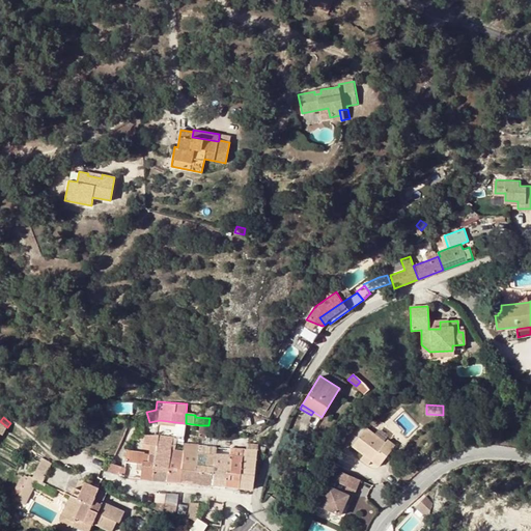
[(185,435),(186,423),(175,422),(173,434),(185,435)]
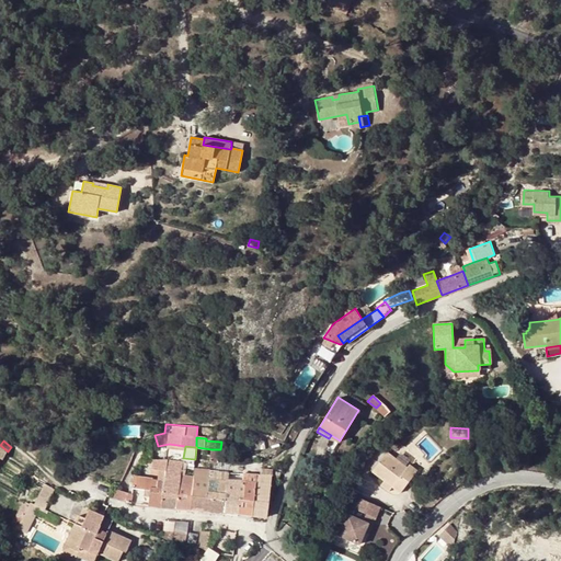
[(373,470),(385,479),(392,484),(397,479),(401,472),(409,478),(414,470),(408,465),(407,467),(387,451),(373,470)]
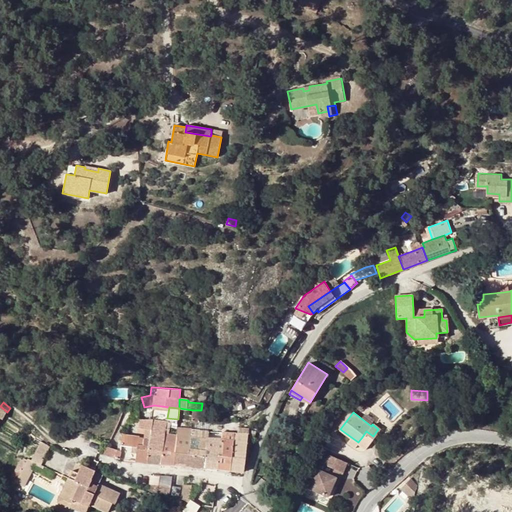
[(145,427),(151,428),(152,418),(140,419),(139,426),(145,427)]
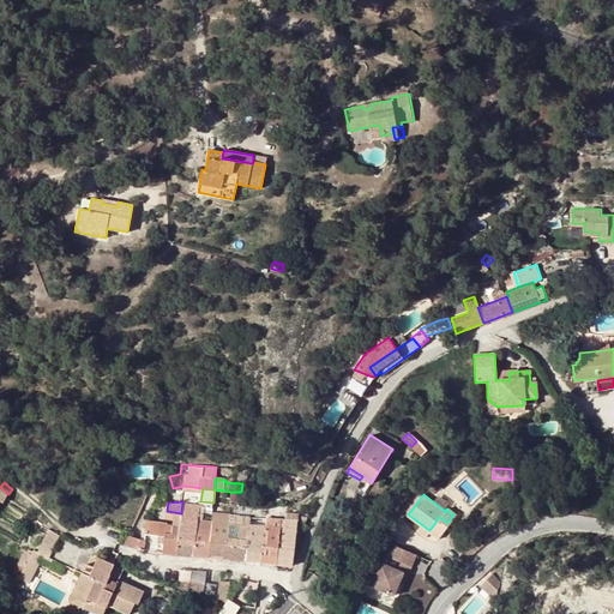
[(181,513),(179,525),(175,554),(192,555),(197,519),(200,504),(182,501),(181,513)]
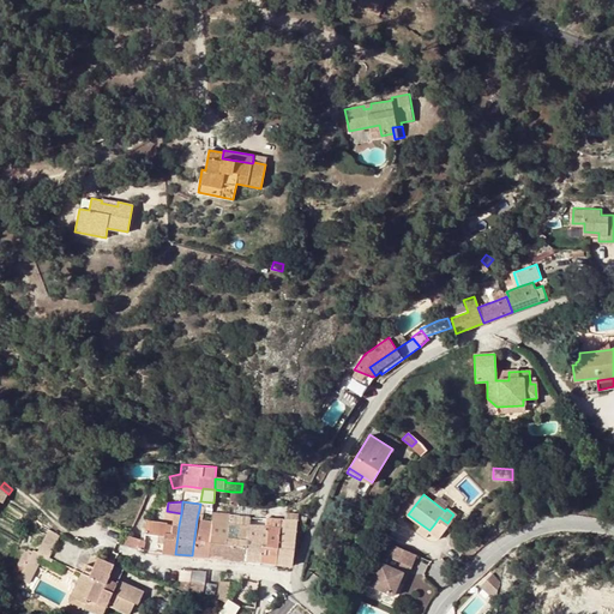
[(212,512),(211,521),(208,557),(222,557),(224,543),(226,543),(228,523),(229,515),(229,513),(212,512)]
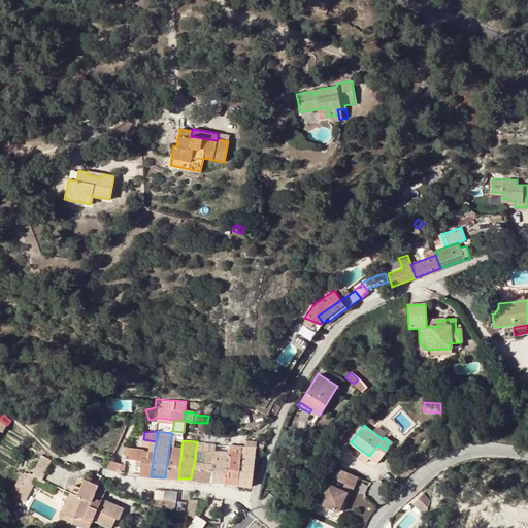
[(373,451),(381,456),(385,450),(377,444),(373,451)]
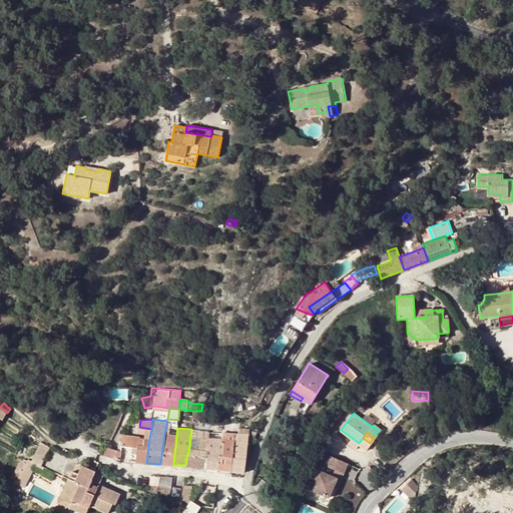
[(229,470),(244,471),(247,435),(237,434),(234,433),(233,441),(229,470)]
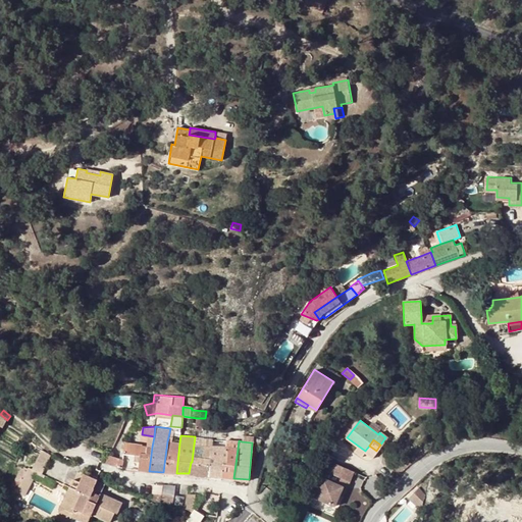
[(179,442),(167,441),(163,472),(176,473),(179,442)]
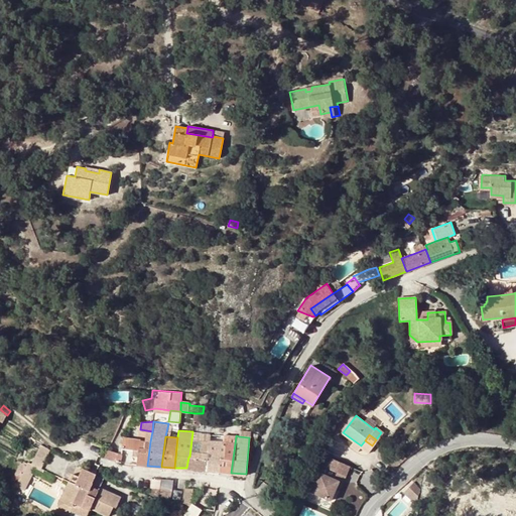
[(136,465),(147,466),(150,441),(145,440),(144,447),(139,446),(140,440),(140,439),(125,437),(123,447),(137,449),(136,465)]
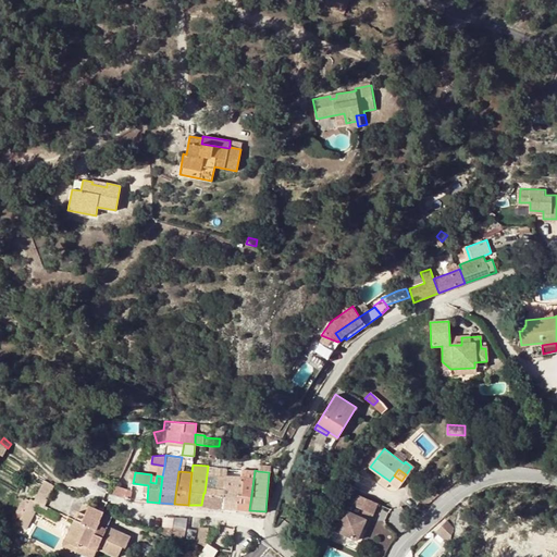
[(205,493),(203,493),(201,505),(222,507),(225,475),(207,474),(205,493)]
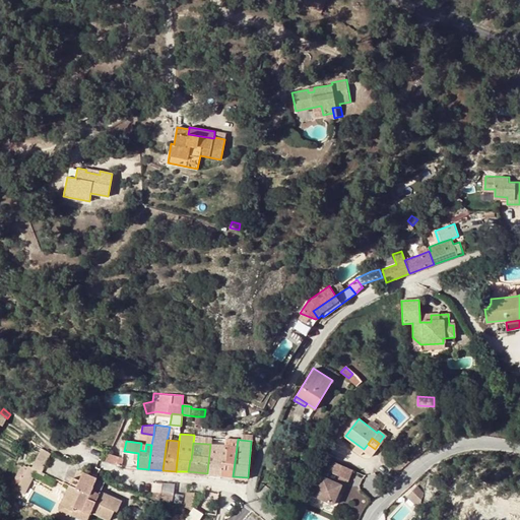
[(224,446),(210,444),(207,473),(221,475),(224,446)]
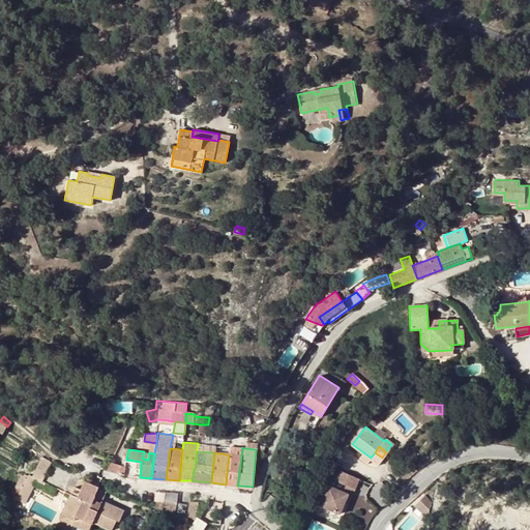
[(360,457),(367,462),(371,458),(363,452),(360,457)]
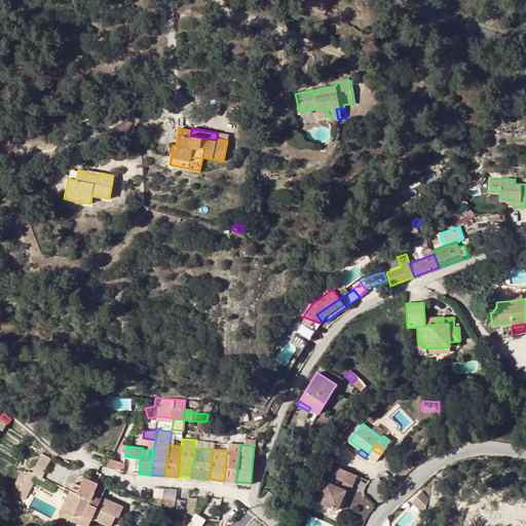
[(239,452),(227,451),(224,481),(235,482),(239,452)]
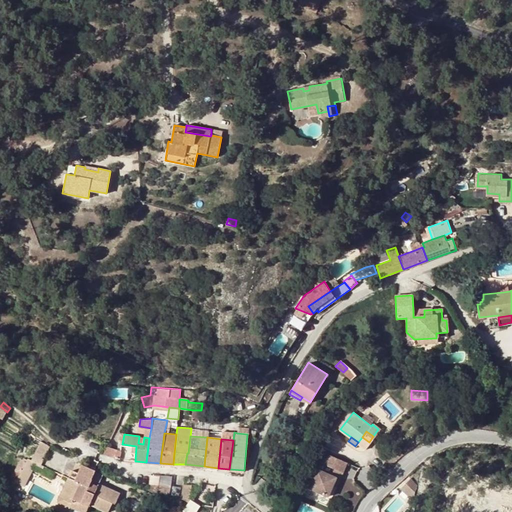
[(41,465),(50,446),(41,441),(31,460),(28,458),(15,482),(24,487),(36,462),(41,465)]
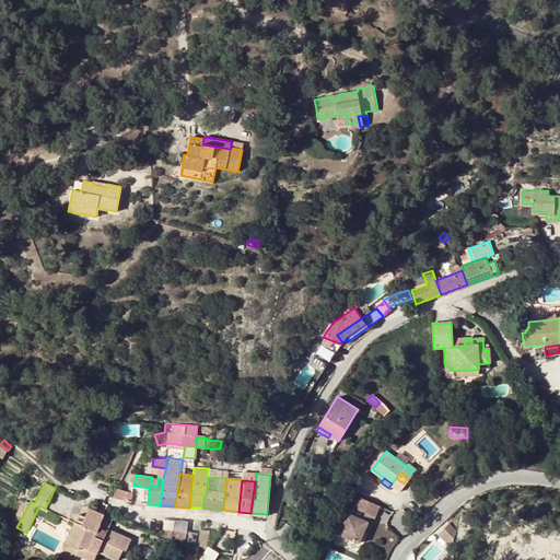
[(128,490),(116,488),(113,496),(126,499),(128,490)]
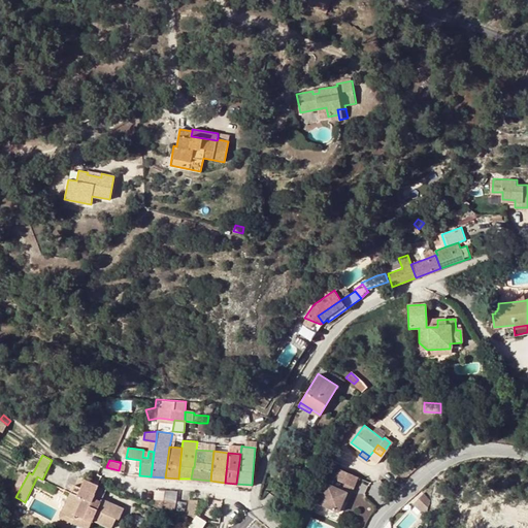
[(326,473),(327,469),(321,466),(315,483),(322,486),(327,473),(326,473)]
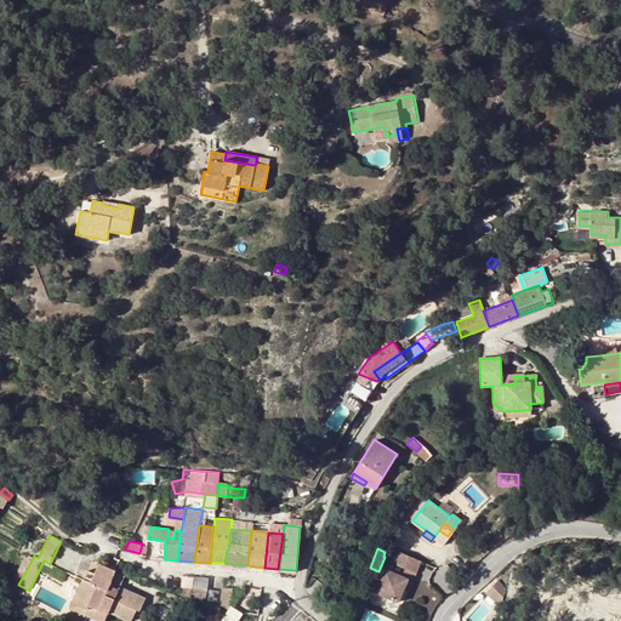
[(417,574),(422,562),(398,550),(393,562),(417,574)]
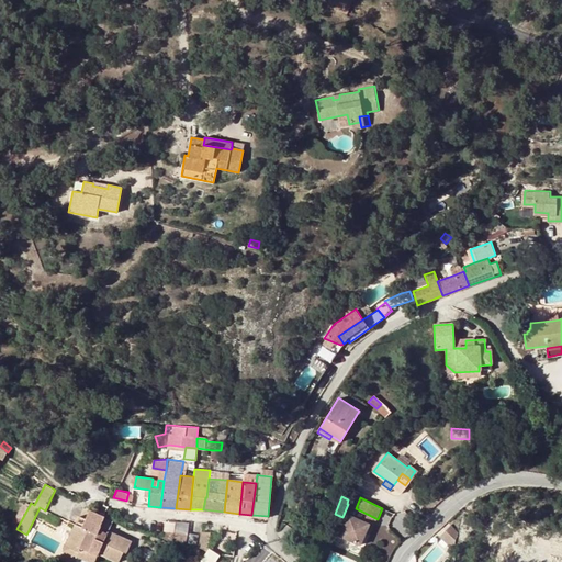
[(99,530),(105,515),(105,514),(91,508),(86,518),(79,515),(64,549),(91,561),(93,561),(99,552),(117,561),(124,551),(126,552),(132,541),(108,530),(105,534),(99,530)]
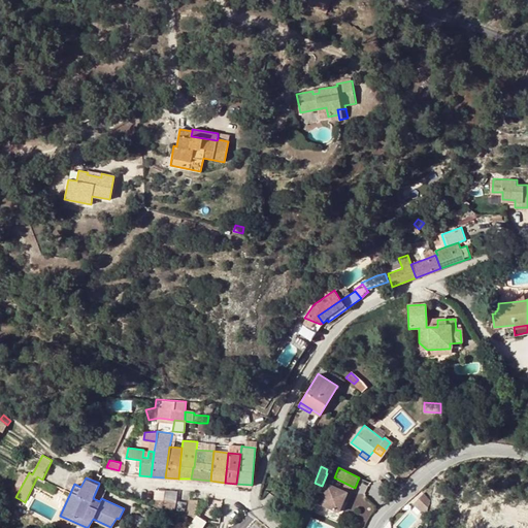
[(349,492),(329,483),(320,502),(338,512),(349,492)]
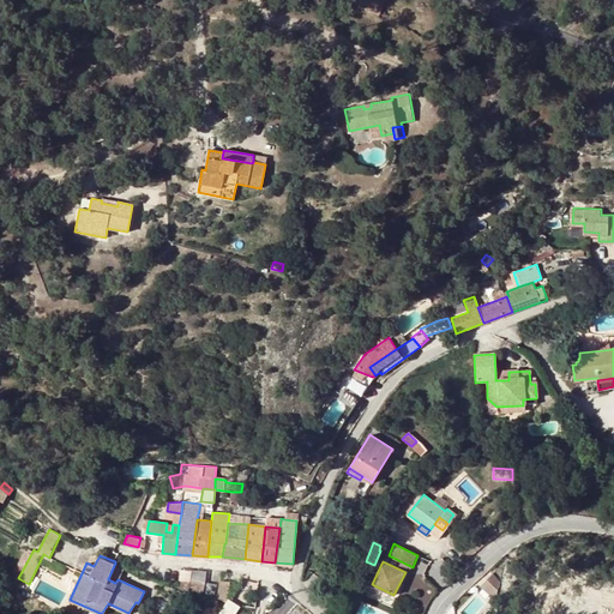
[(118,579),(124,566),(115,563),(108,579),(115,583),(118,579)]
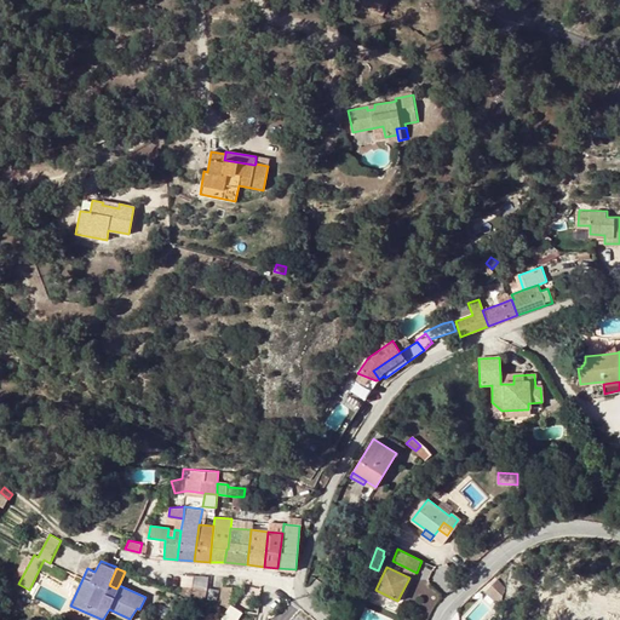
[(497,578),(491,585),(493,586),(501,595),(505,587),(497,578)]
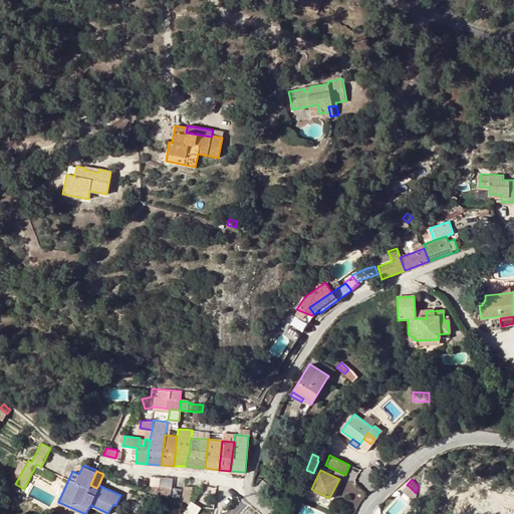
[(149,485),(149,492),(158,493),(159,487),(149,485)]
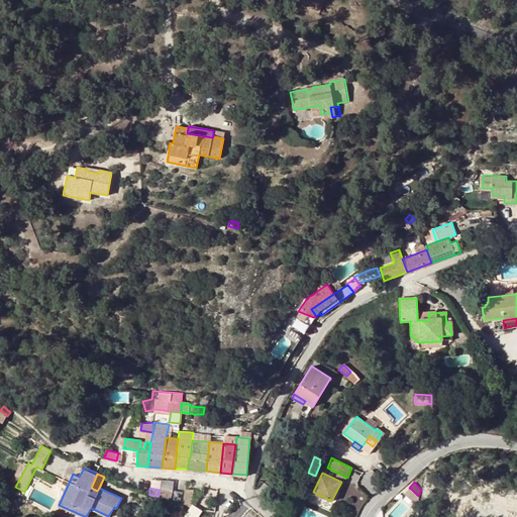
[(184,488),(182,504),(190,507),(191,507),(193,489),(184,488)]
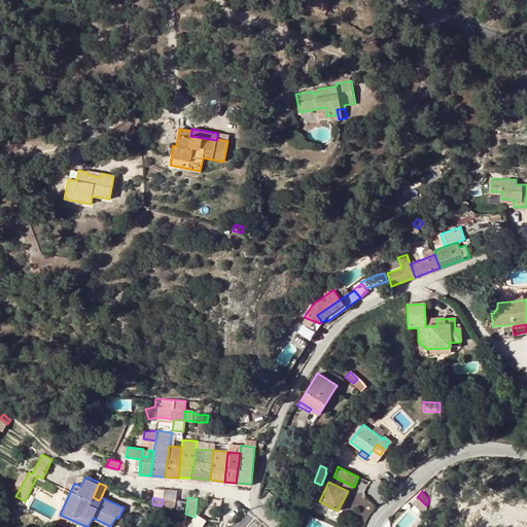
[(412,502),(425,515),(426,505),(419,498),(417,497),(412,502)]
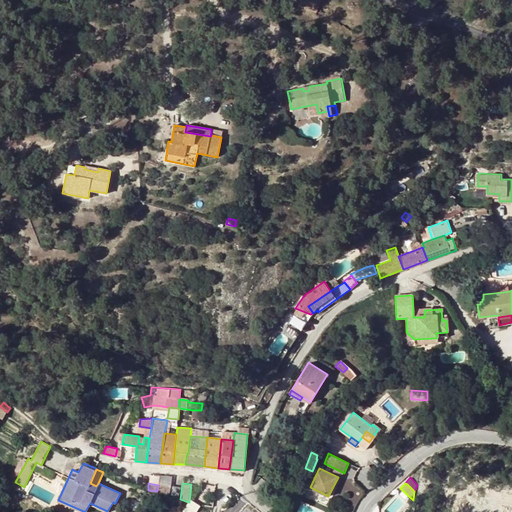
[(190,499),(189,502),(188,502),(183,510),(185,511),(193,511),(197,507),(199,505),(197,504),(190,499)]
